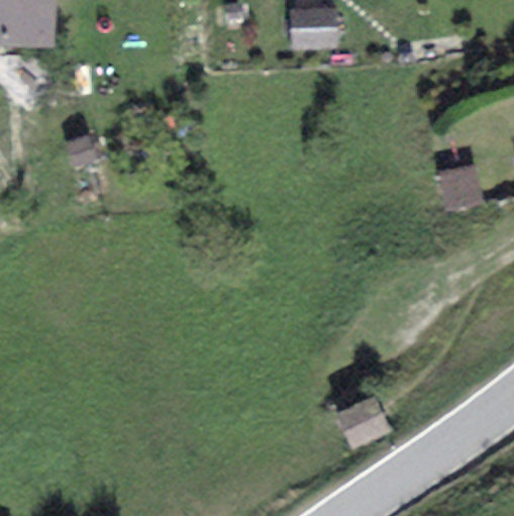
[(0,0),(0,37),(50,40),(52,0),(0,0)]
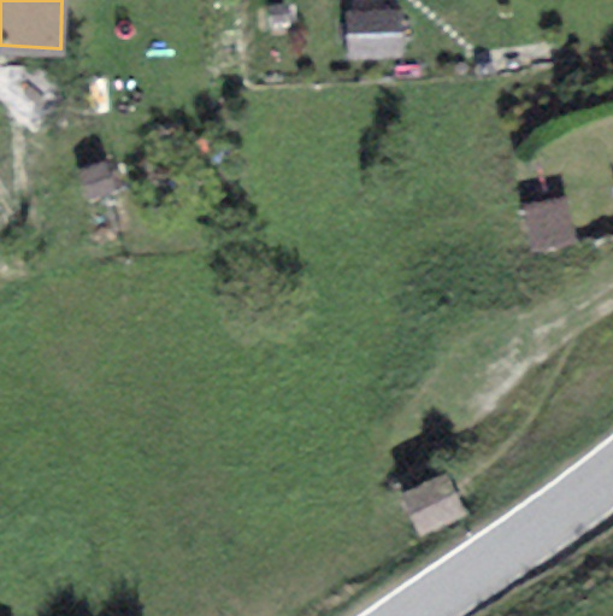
[(347,11),(348,60),(399,59),(398,10),(347,11)]
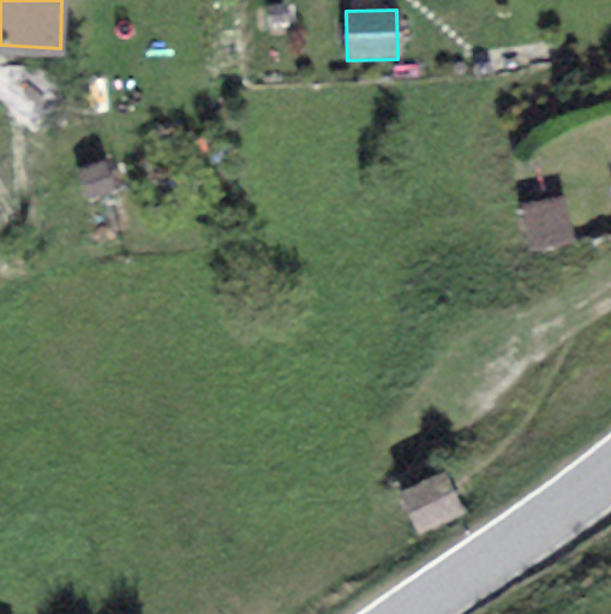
[(105,154),(76,162),(87,198),(115,190),(105,154)]
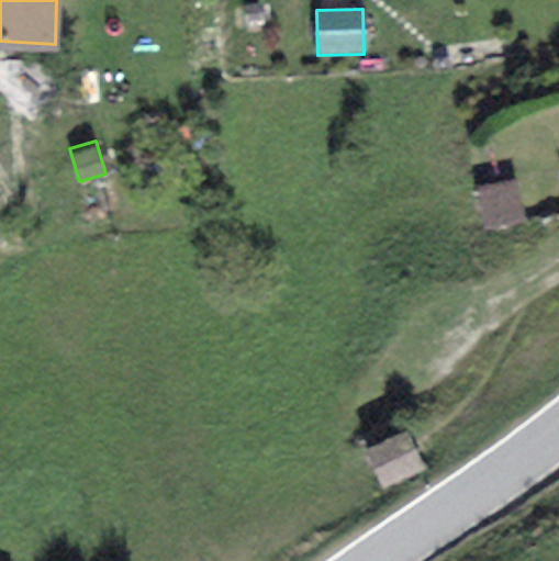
[(476,186),(484,228),(526,222),(518,178),(476,186)]
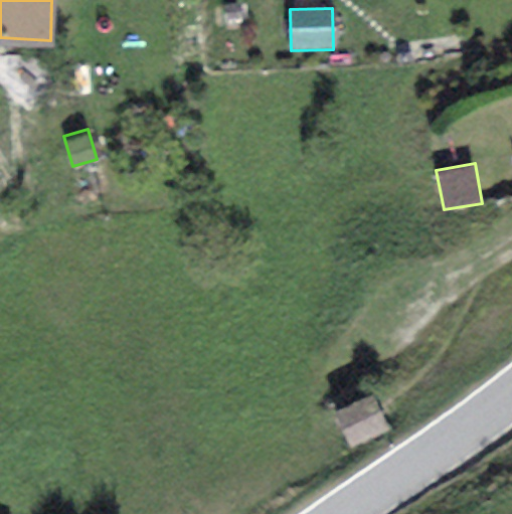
[(372,393),(334,412),(350,445),(388,426),(372,393)]
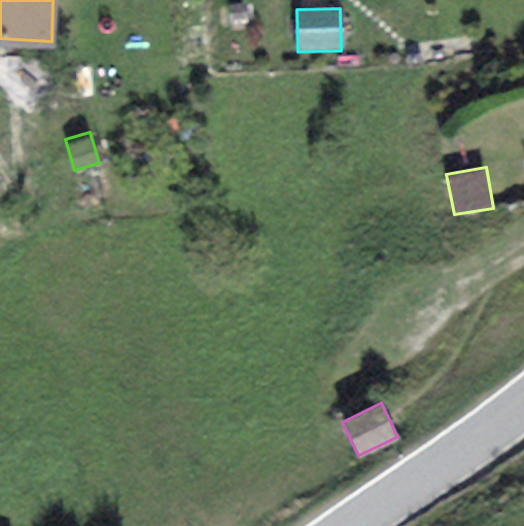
All buildings are outlined.
